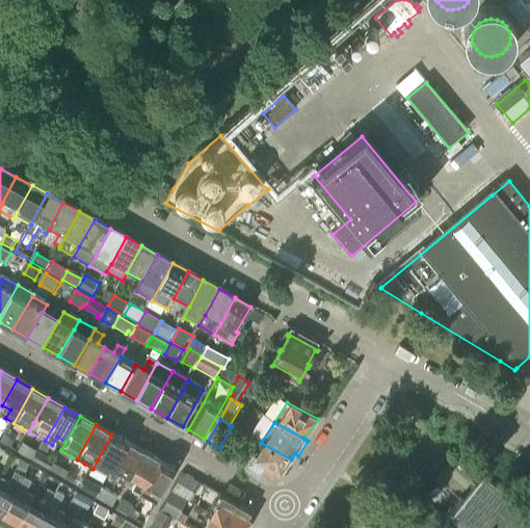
[(111,434),(98,459),(93,469),(108,477),(128,443),(111,434)]
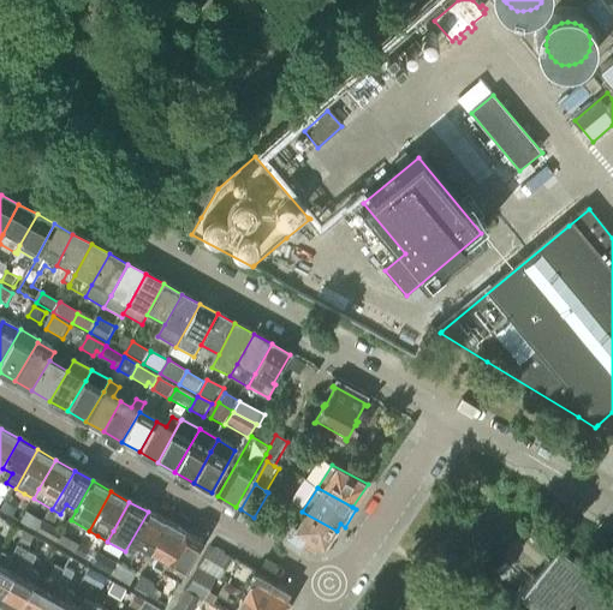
[(141,546),(149,552),(166,522),(148,512),(125,551),(135,556),(141,546)]
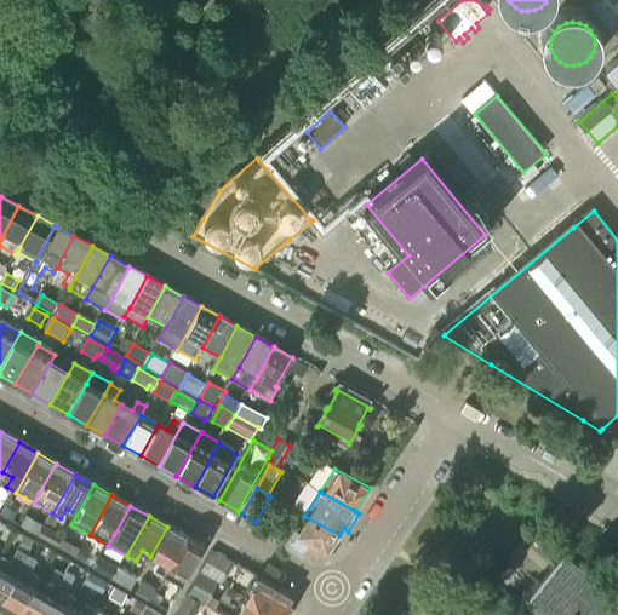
[(339,535),(304,516),(289,540),(318,556),(322,549),(328,552),(339,535)]
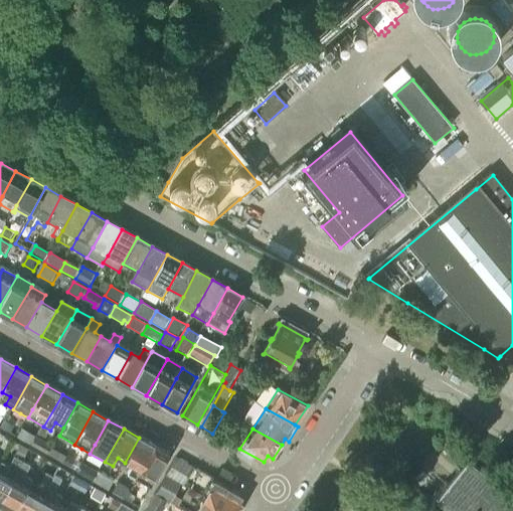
[(37,438),(23,431),(18,439),(32,447),(37,438)]
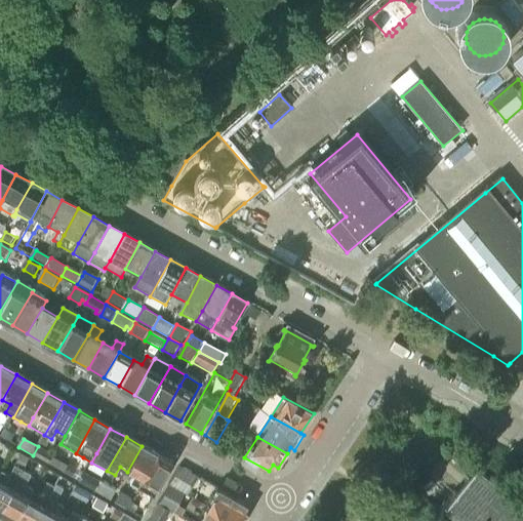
[(131,484),(138,489),(158,455),(142,446),(127,472),(136,476),(131,484)]
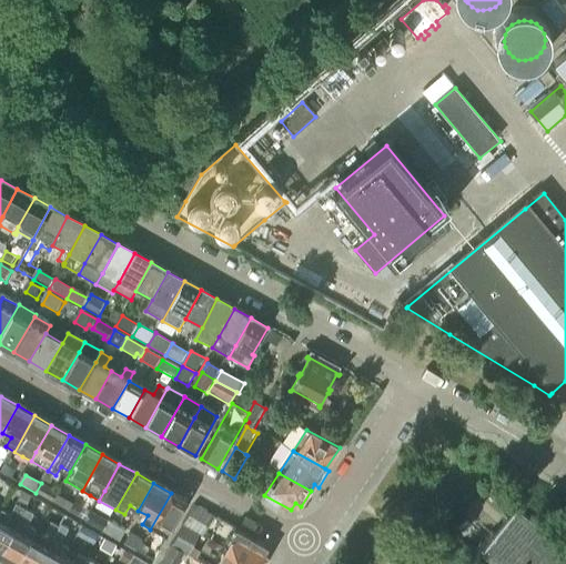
[(171,493),(150,530),(167,539),(188,503),(171,493)]
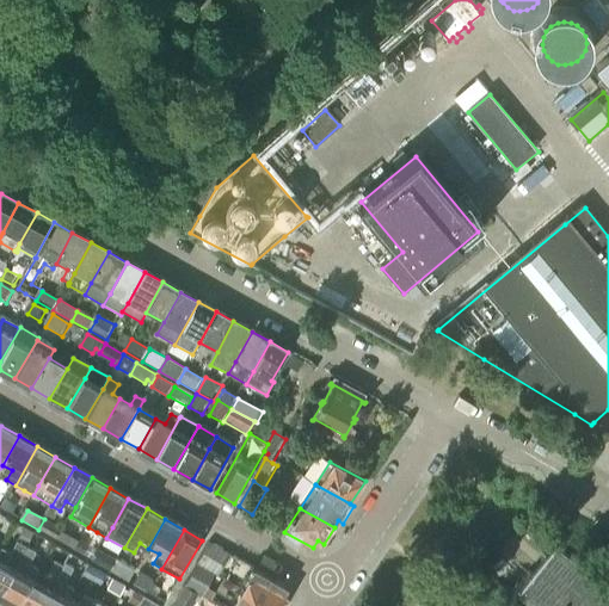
[(79,544),(62,533),(57,542),(75,551),(79,544)]
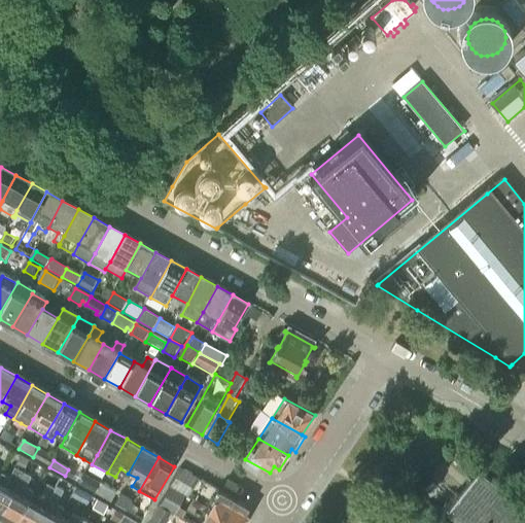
[(0,515),(18,485),(24,474),(15,469),(10,479),(2,475),(0,478),(0,515)]
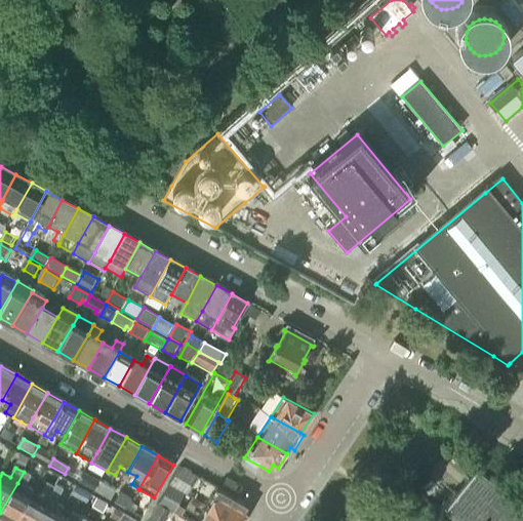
[(199,479),(180,468),(170,487),(186,495),(189,497),(199,479)]
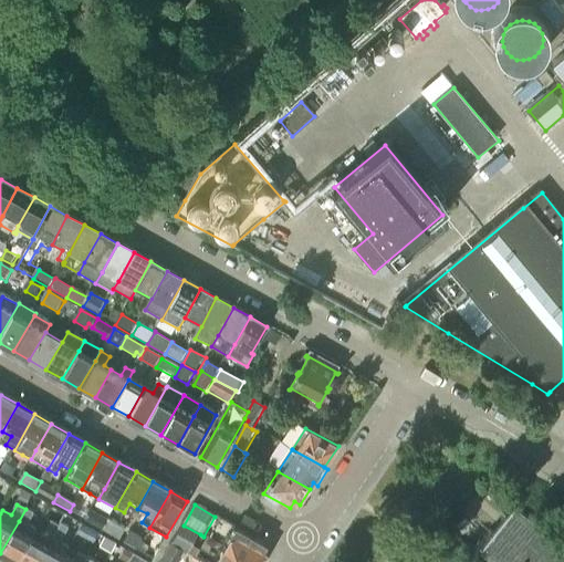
[(474,555),(482,561),(563,561),(563,549),(515,508),(474,555)]
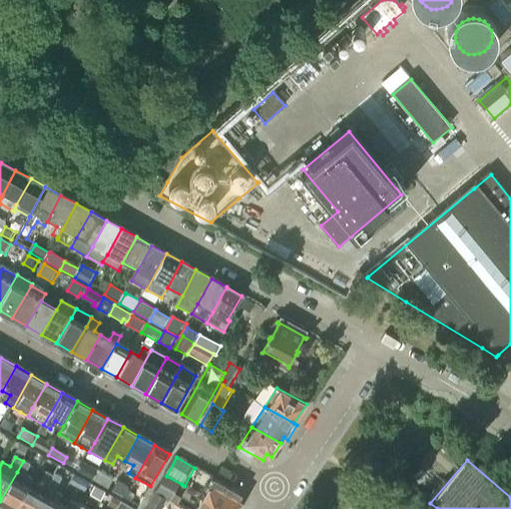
[(0,504),(7,508),(16,508),(27,488),(32,480),(26,476),(31,466),(23,461),(17,472),(0,501),(0,504)]
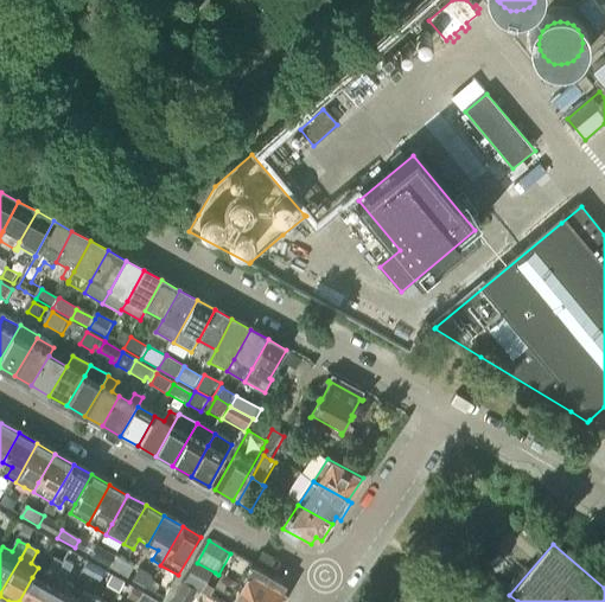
[(116,558),(99,549),(93,559),(112,569),(116,558)]
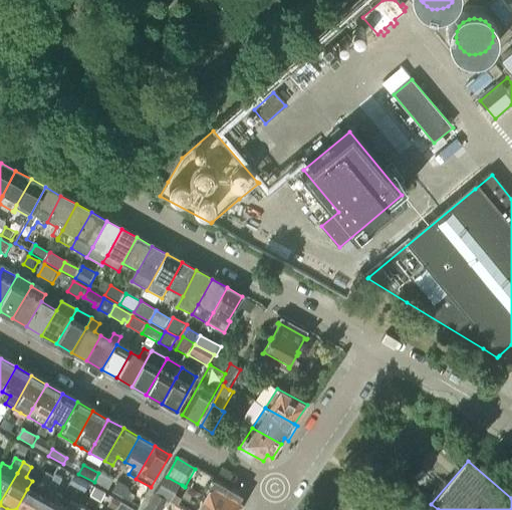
[(27,489),(16,509),(35,509),(55,477),(59,469),(55,467),(50,477),(46,475),(40,486),(36,494),(27,489)]
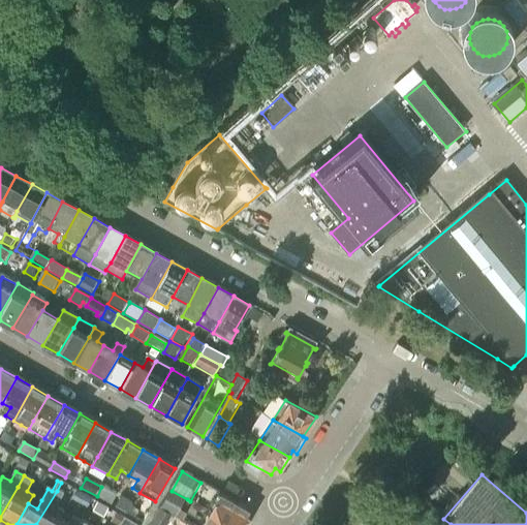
[(119,495),(102,486),(101,487),(97,496),(114,505),(119,495)]
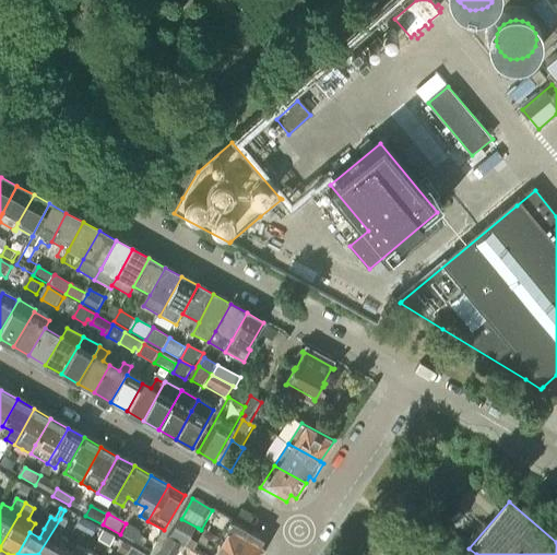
[(60,519),(38,554),(62,554),(63,552),(69,542),(60,538),(68,523),(60,519)]
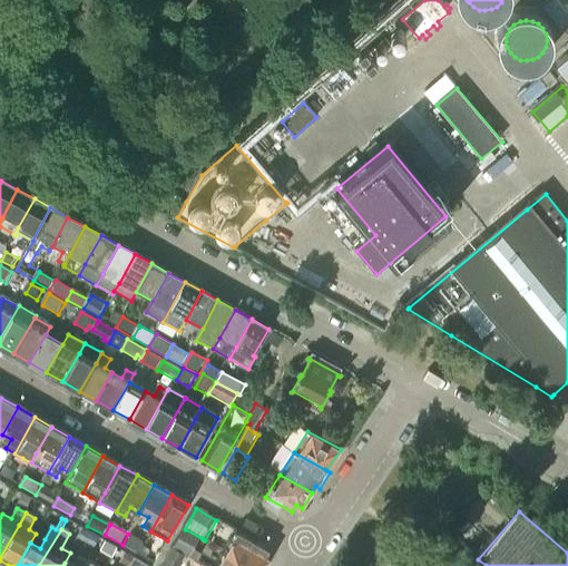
[(101,539),(84,529),(75,546),(85,552),(88,546),(96,550),(101,539)]
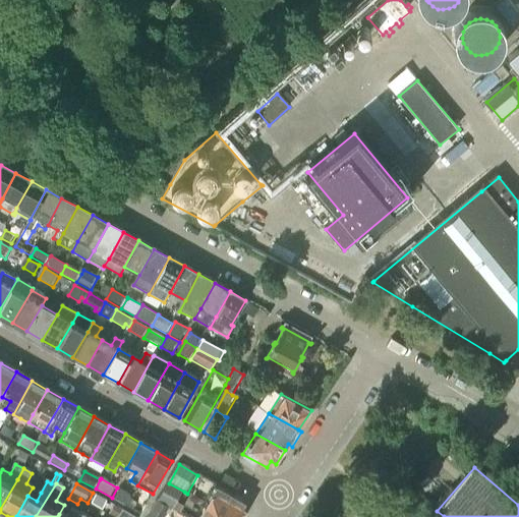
[(184,492),(169,483),(159,503),(170,509),(174,511),(178,503),(184,492)]
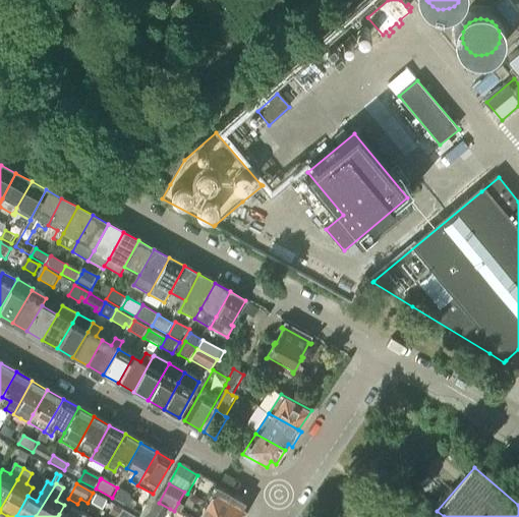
[(218,487),(208,506),(227,516),(243,516),(246,511),(242,508),(245,503),(218,487)]
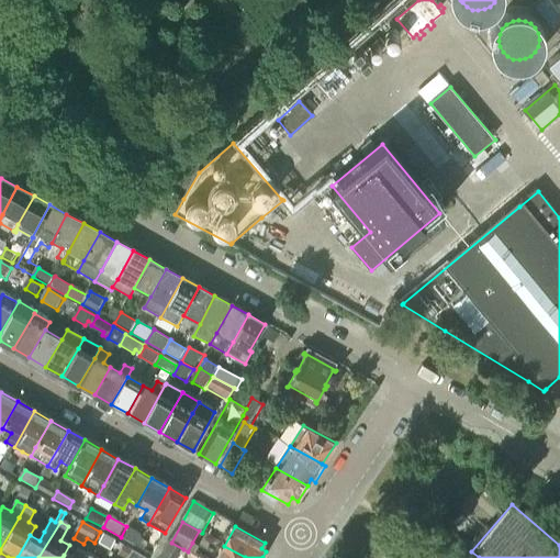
[(144,535),(131,528),(124,540),(136,547),(141,539),(144,535)]
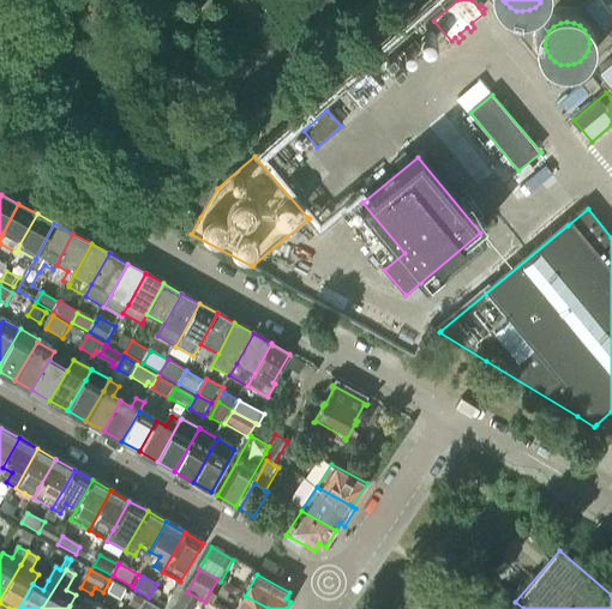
[(129,591),(115,583),(109,595),(123,602),(129,591)]
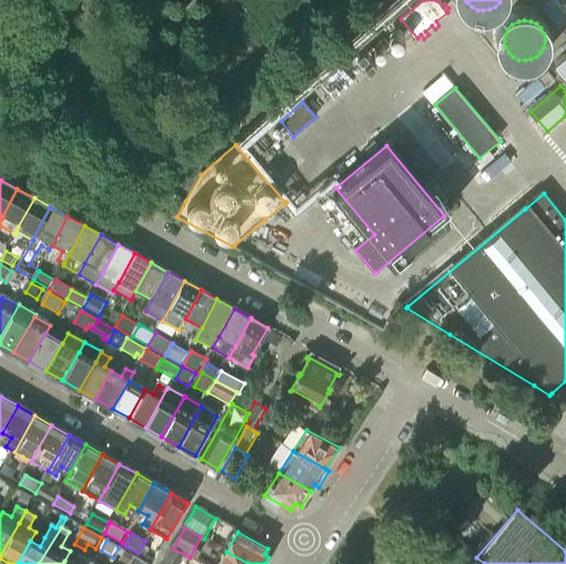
[(151,550),(142,545),(138,553),(147,559),(151,550)]
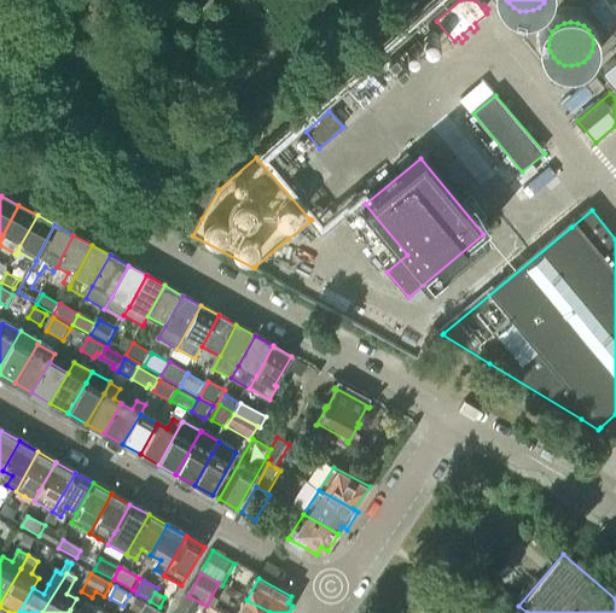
[(196,612),(202,603),(189,596),(179,612),(196,612)]
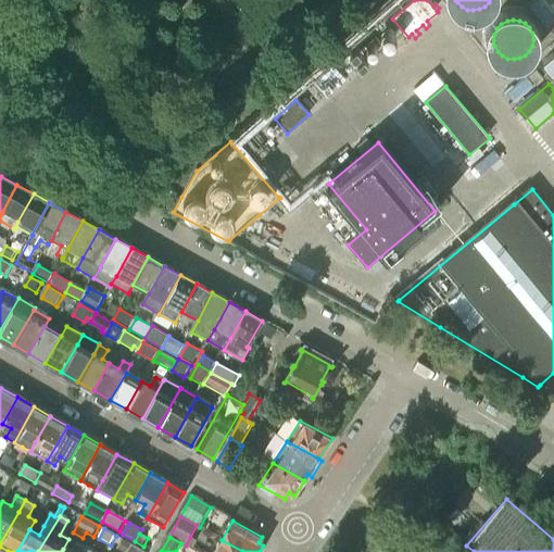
[(198,541),(190,537),(186,546),(193,549),(198,541)]
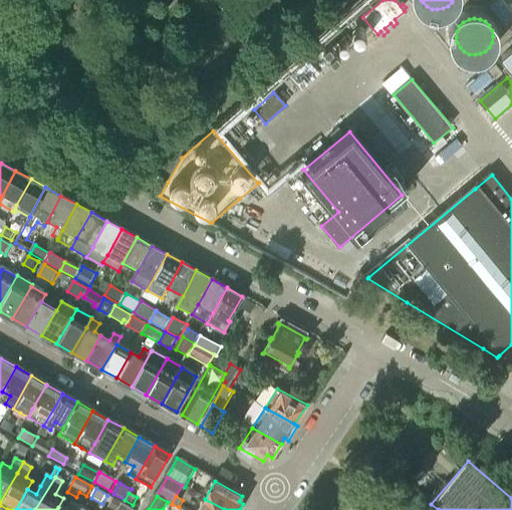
[(117,509),(120,504),(121,503),(114,499),(109,509),(117,509)]
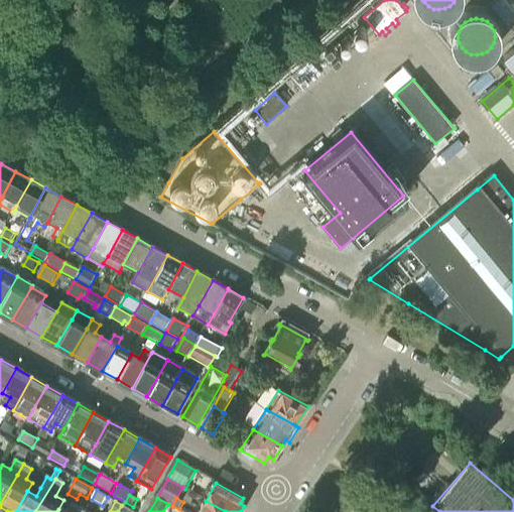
[(225,511),(206,501),(199,511),(225,511)]
